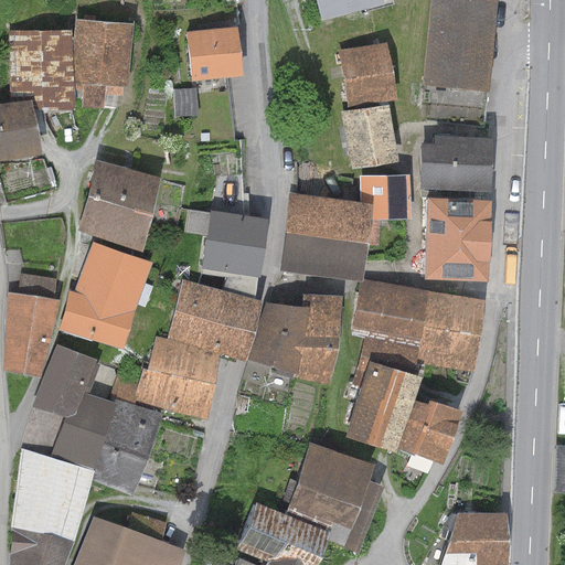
[(382,0),(315,0),(321,21),(383,3),(382,0)]
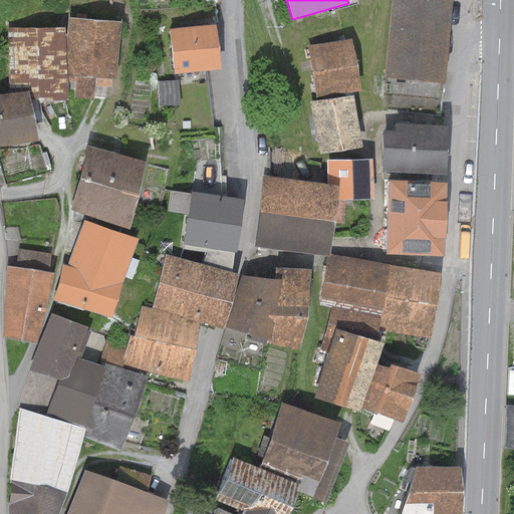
[(450,0),(391,0),(386,78),(444,82),(450,0)]
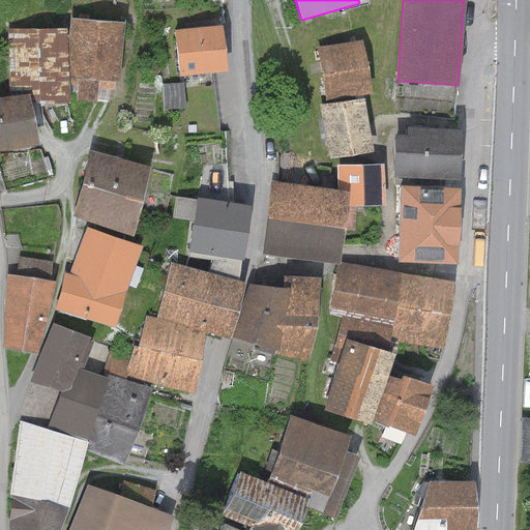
[(125,23),(70,18),(67,29),(68,85),(78,85),(77,100),(97,102),(98,89),(115,91),(116,82),(120,82),(125,23)]
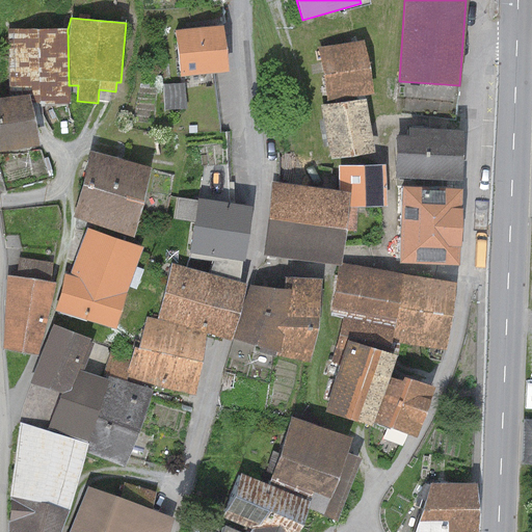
[(223,26),(176,31),(181,77),(229,72),(223,26)]
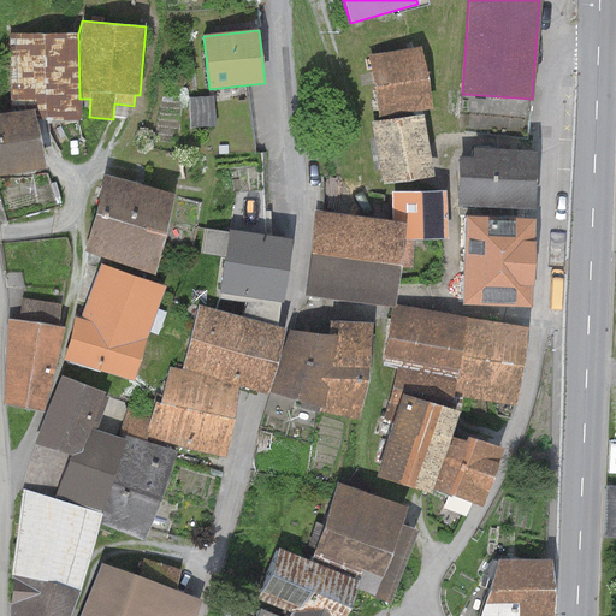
[(78,34),(11,35),(11,113),(35,110),(37,123),(81,120),(80,99),(78,34)]
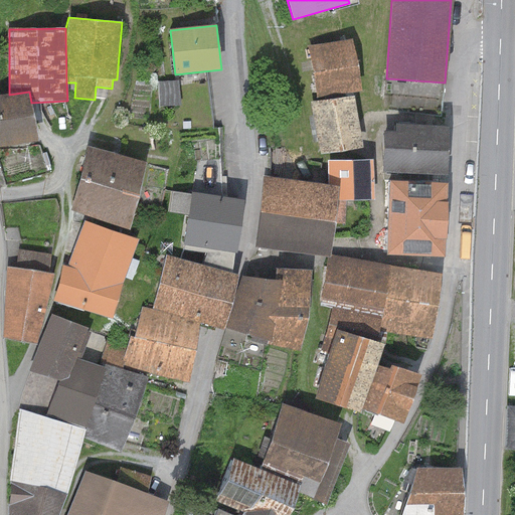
[(352,39),(309,47),(318,98),(361,91),(352,39)]
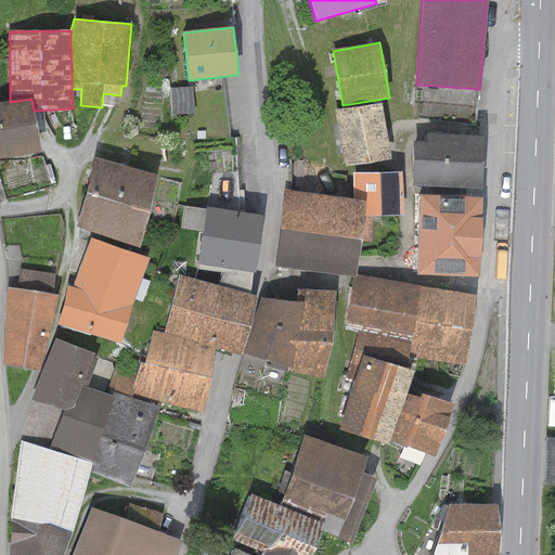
[(10,102),(0,103),(0,158),(40,153),(34,111),(31,99),(10,102)]
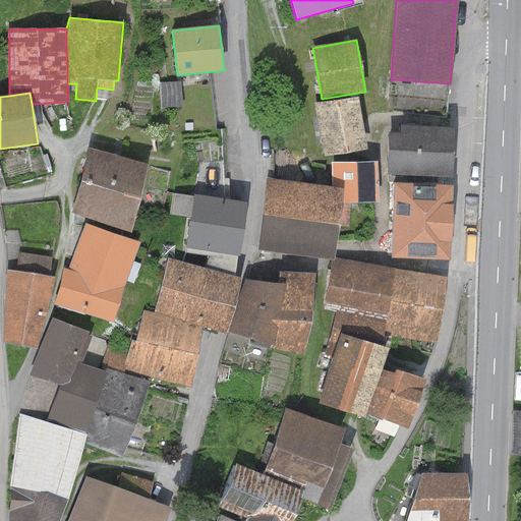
[(358,97),(315,104),(325,157),(367,149),(358,97)]
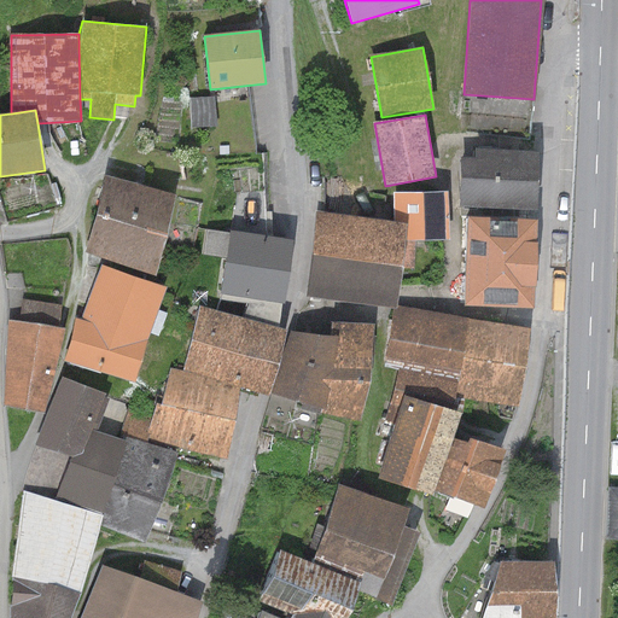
[(538,151),(474,150),(474,158),(461,158),(460,205),(536,207),(538,151)]
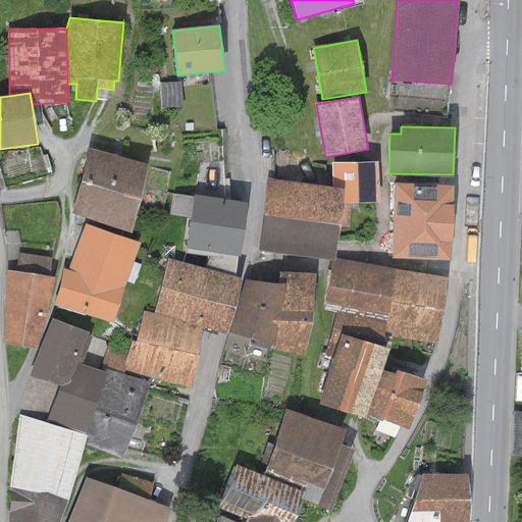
[(149,165),(90,148),(70,215),(129,231),(149,165)]
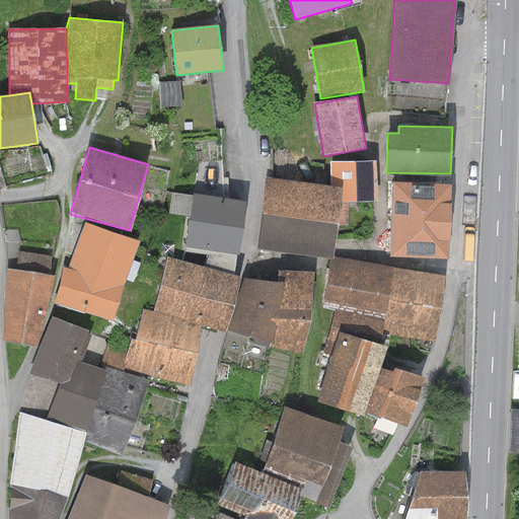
[(376,162),(330,162),(330,188),(341,189),(339,201),(376,201),(376,162)]
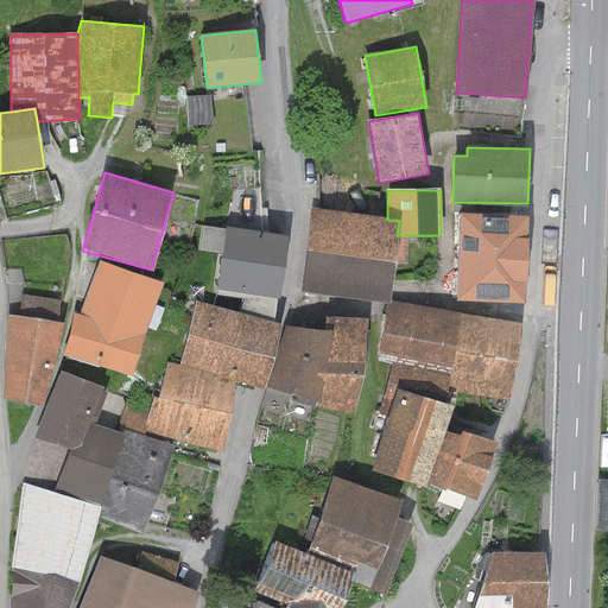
[(387,220),(312,210),(302,292),(388,303),(397,235),(399,221),(387,220)]
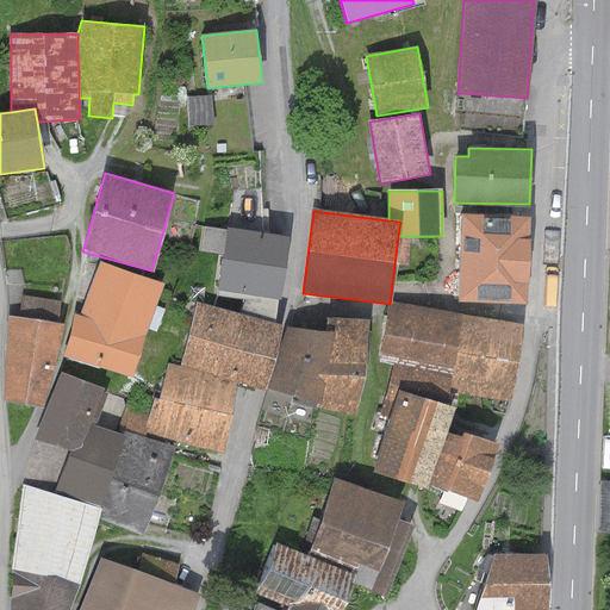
[(530,217),(461,215),(459,303),(527,305),(530,217)]
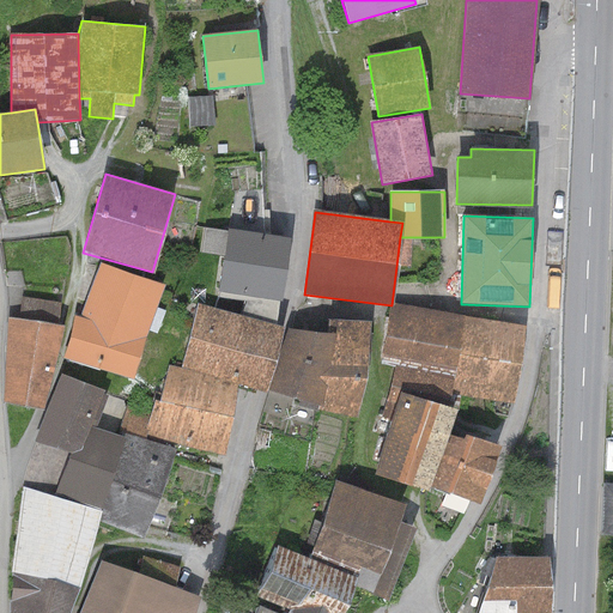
[(290,238),(229,229),(219,291),(281,301),(290,238)]
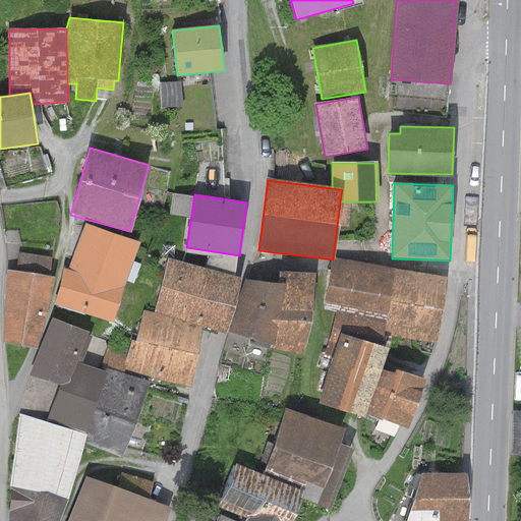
[(140,241),(84,224),(69,271),(64,269),(53,304),(114,324),(140,241)]
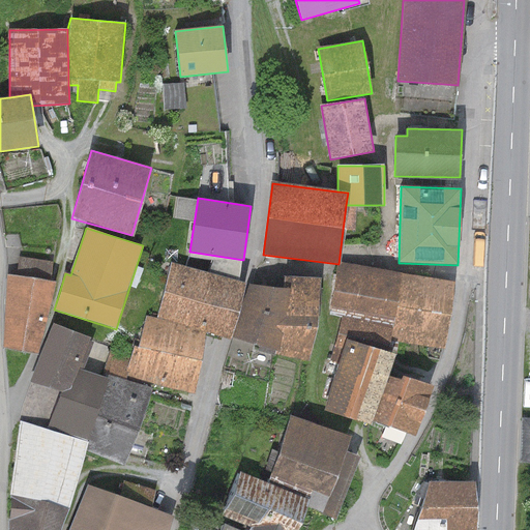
[(243,283),(172,264),(156,320),(208,333),(229,339),(243,283)]
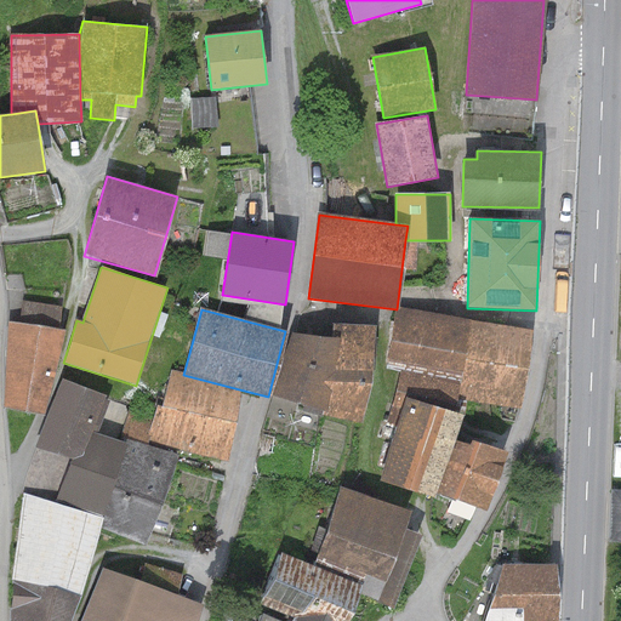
[(531,335),(397,313),(388,362),(463,374),(459,399),(518,409),(531,335)]
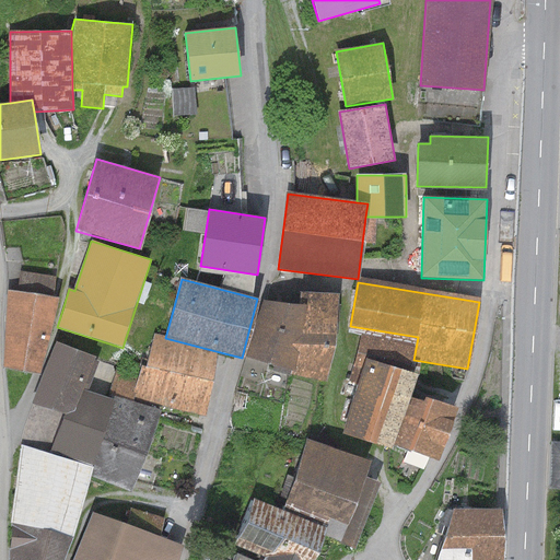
[(60,298),(8,290),(3,368),(39,374),(60,298)]
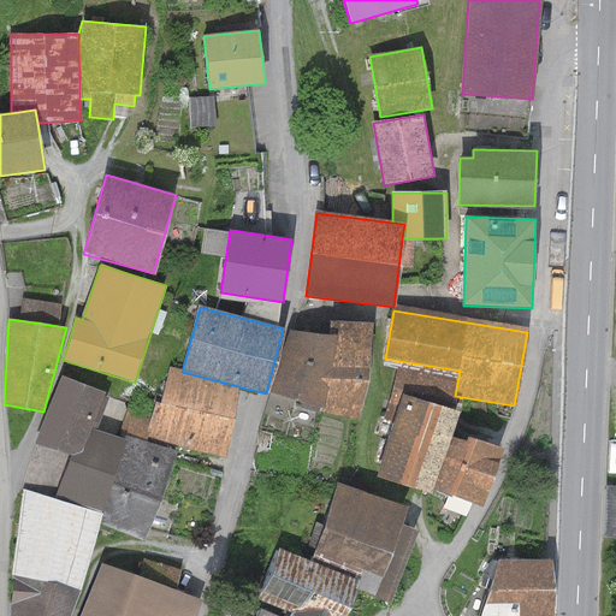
[(332,336),(326,408),(360,420),(368,381),(372,323),(335,321),(332,336)]
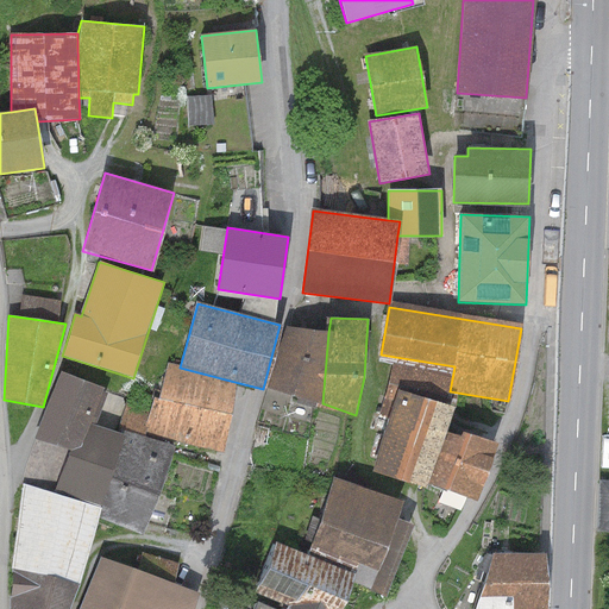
[(322,403),(328,332),(288,327),(268,389),(322,403)]
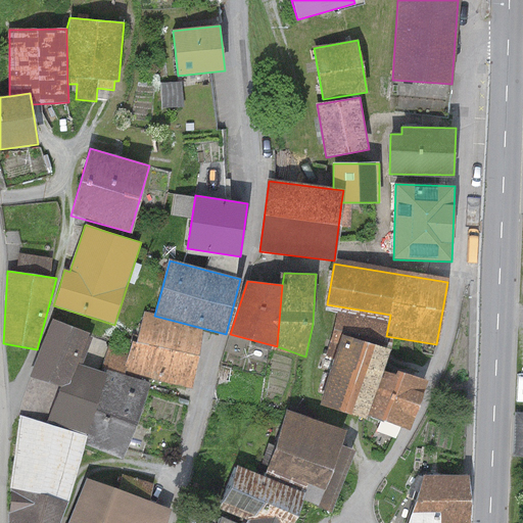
[(154,316),(141,313),(126,373),(189,390),(205,329),(154,316)]
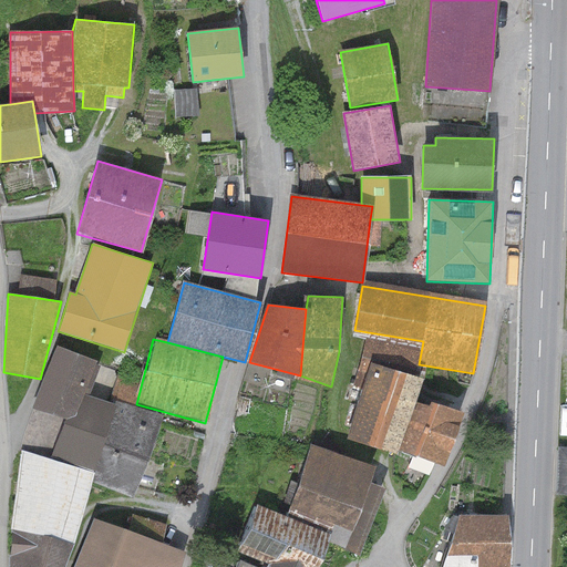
[(98,361),(57,347),(34,409),(65,420),(52,456),(92,471),(115,405),(85,394),(98,361)]
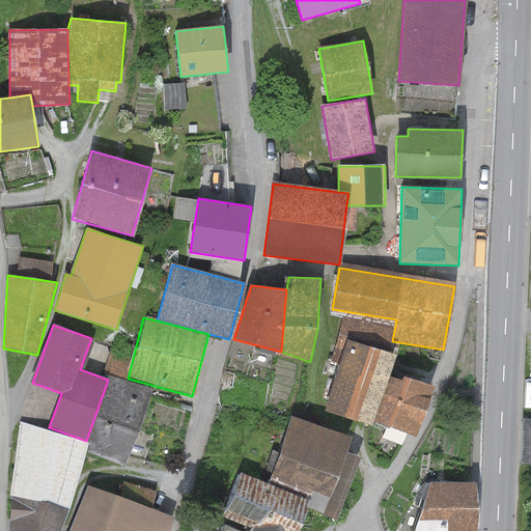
[(397,357),(346,340),(336,375),(387,391),(391,378),(397,357)]
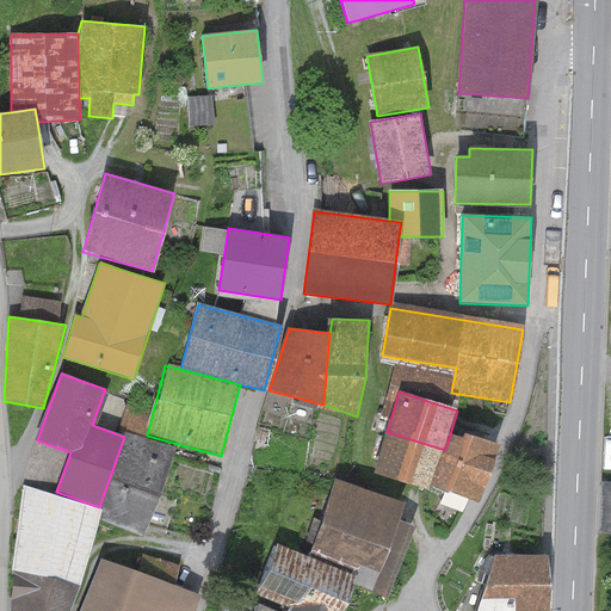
[(127,432),(124,437),(99,507),(103,508),(99,520),(144,536),(176,449),(127,432)]
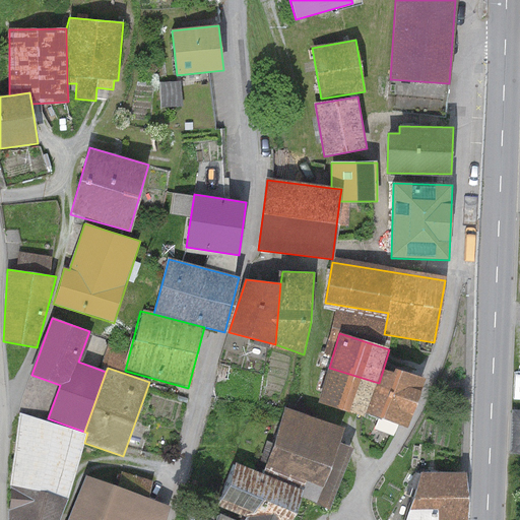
[(379,383),(329,368),(318,401),(368,417),(369,415),(379,383)]
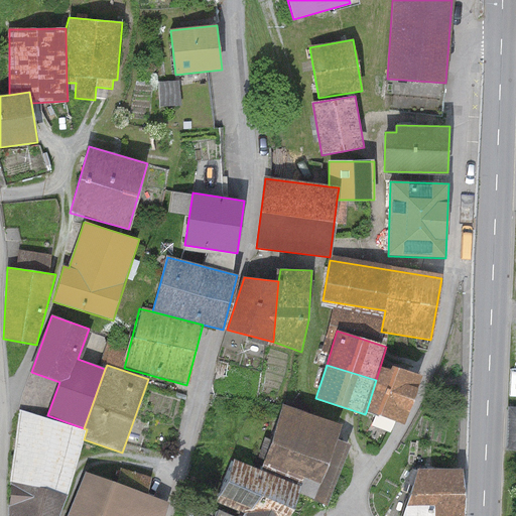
[(391,370),(380,367),(376,380),(366,412),(404,424),(420,375),(392,366),(391,370)]
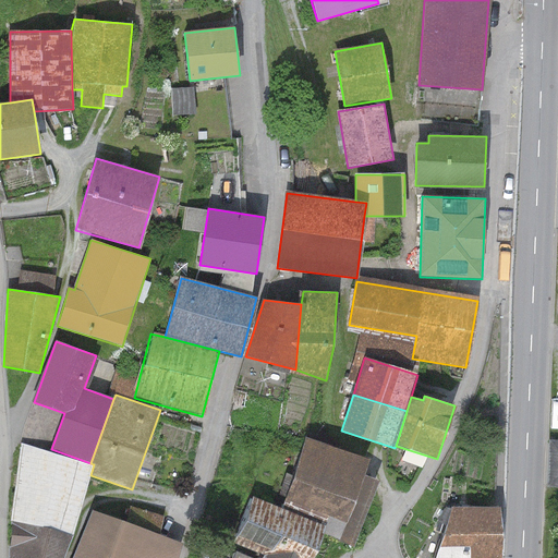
[(370,462),(306,439),(282,502),(328,519),(323,534),(355,545),(378,481),(364,475),(370,462)]
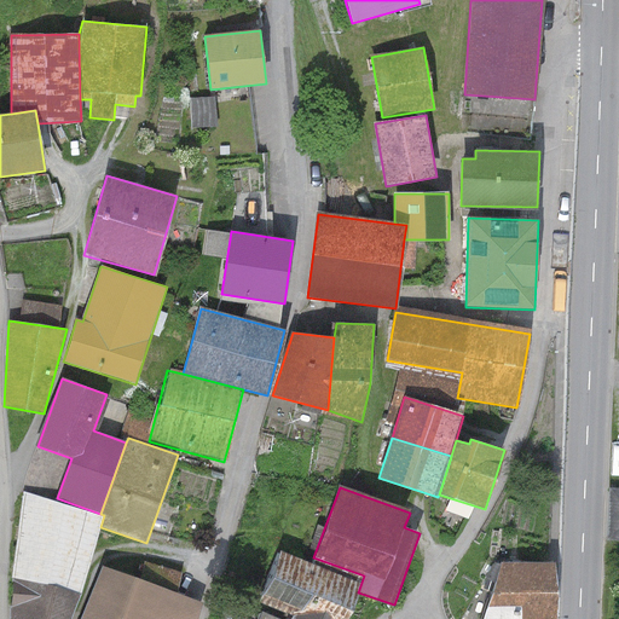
[(102,516),(23,492),(11,578),(81,594),(102,516)]
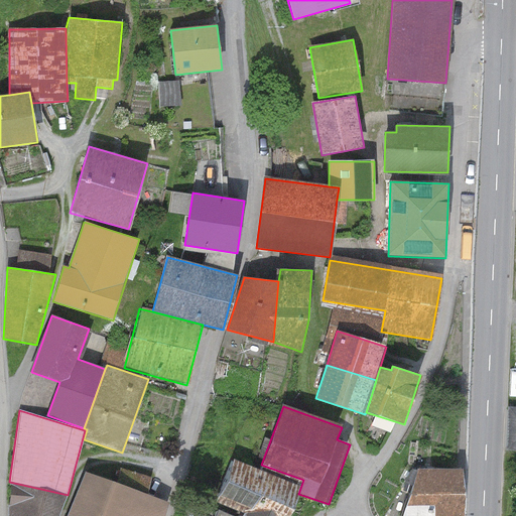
[(246,512),(254,515),(285,515),(297,487),(233,461),(216,500),(246,512)]
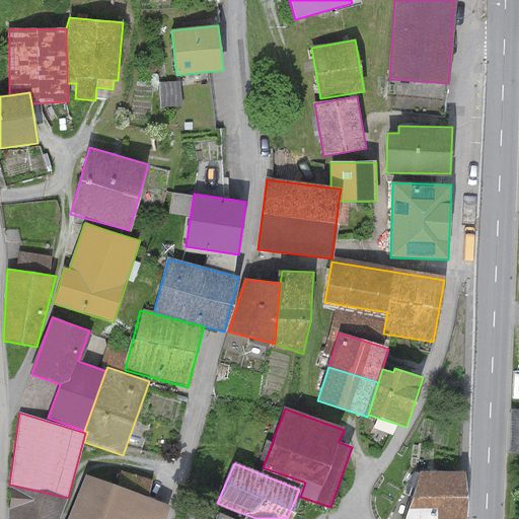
[(465,518),(464,473),(421,471),(405,518),(465,518)]
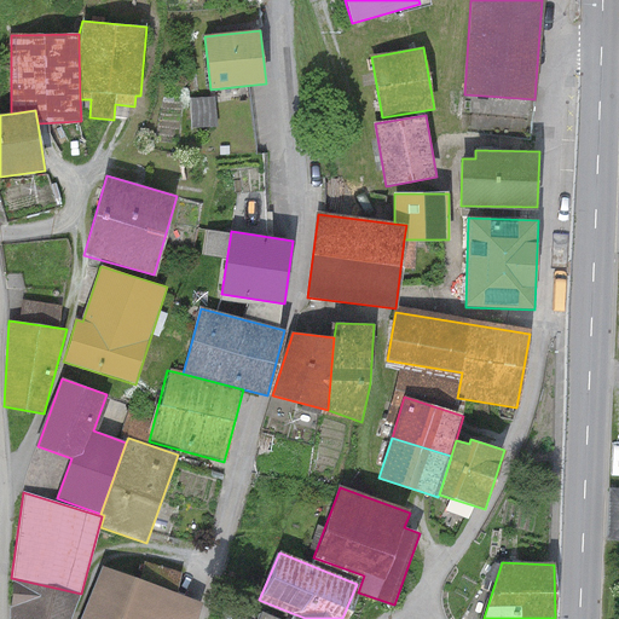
[(197,618),(203,603),(100,566),(80,618),(197,618)]
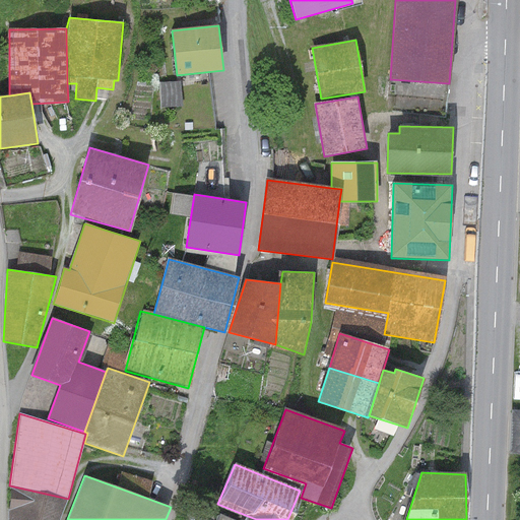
[(59,519),(68,499),(9,485),(7,519),(59,519)]
